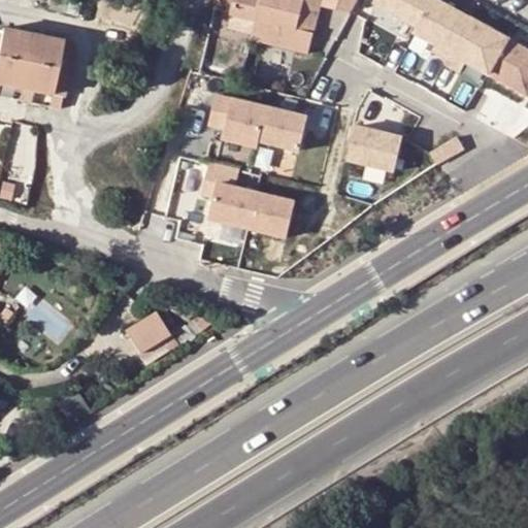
[(44,0),(42,11),(64,15),(66,0),(44,0)]
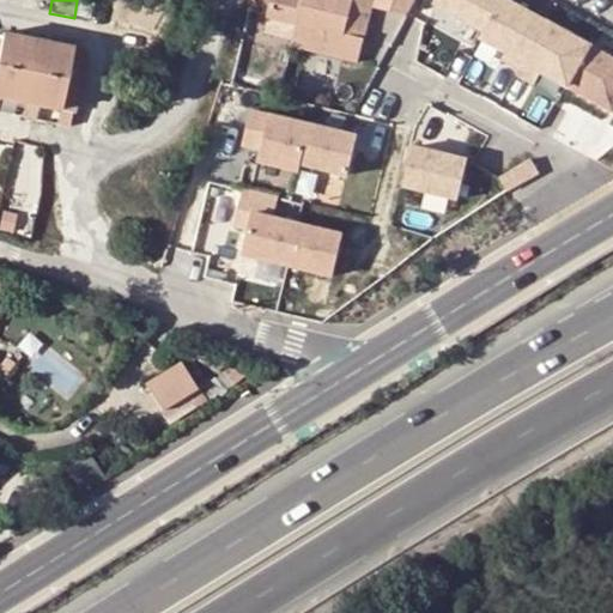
[(263,14),(259,34),(295,44),(307,0),(244,0),(242,8),(263,14)]
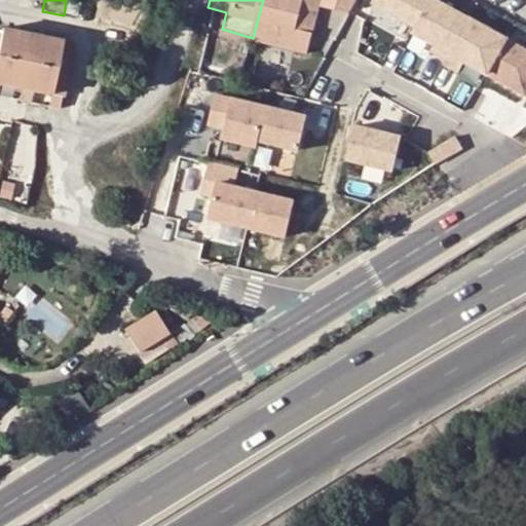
[(263,0),(253,38),(253,39),(310,54),(324,7),(348,13),(354,0),(263,0)]
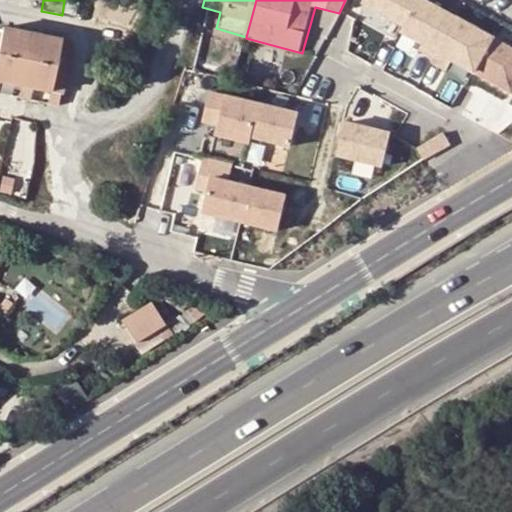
[(364,0),(364,2),(405,24),(417,0),(364,0)]
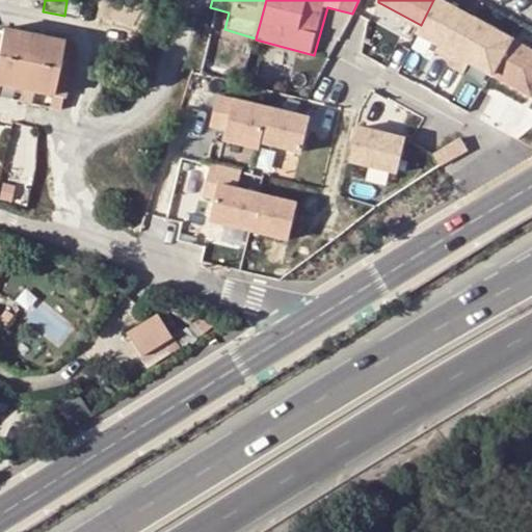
[(474,16),(445,0),(433,0),(421,25),(417,31),(440,43),(435,50),(451,58),(474,16)]
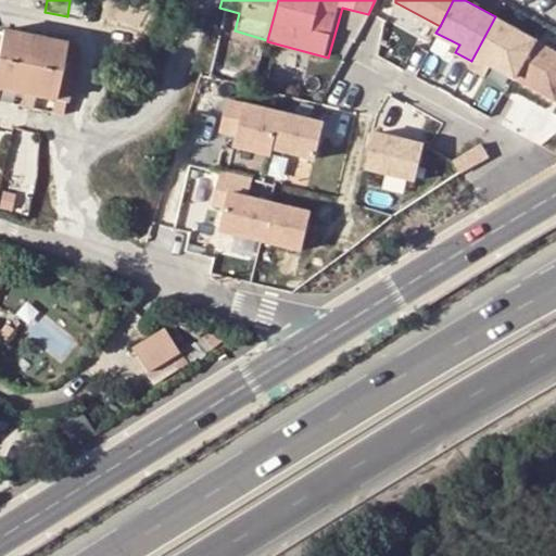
[(534,38),(495,16),(471,61),(469,65),(484,74),(491,62),(515,75),(534,38)]
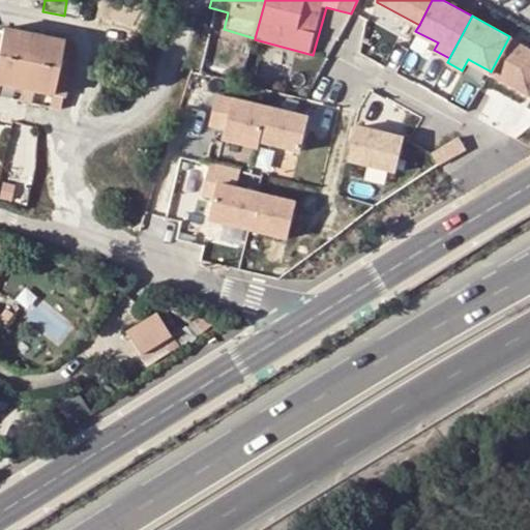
[(8,30),(7,33),(0,31),(0,90),(1,86),(50,95),(51,93),(63,94),(75,42),(8,30)]
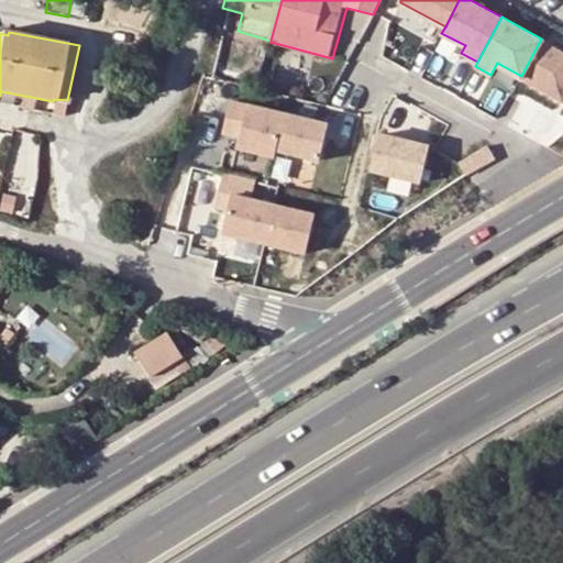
[(562,50),(541,39),(521,76),(562,98),(562,50)]
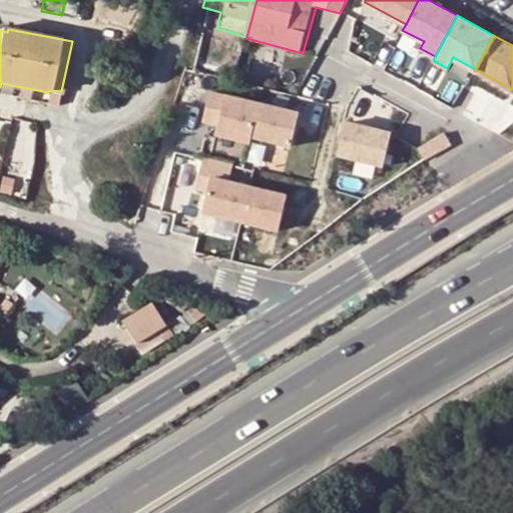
[(261,104),(210,92),(203,122),(219,125),(217,135),(251,143),(252,137),(261,104)]
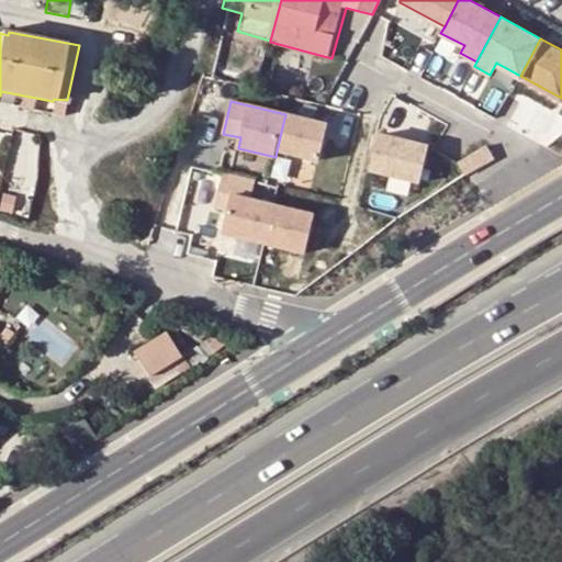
[(328,124),(285,114),(277,150),(321,160),(328,124)]
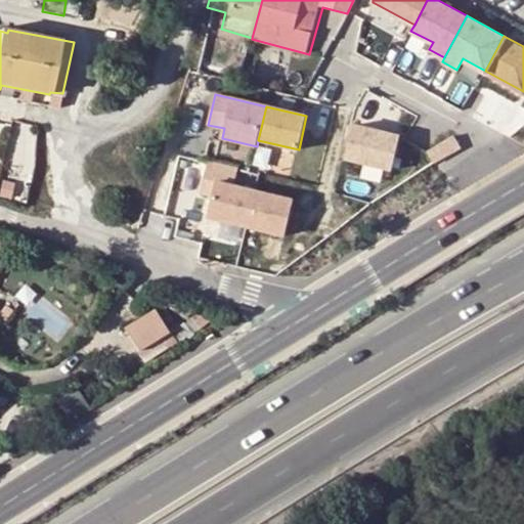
[(400,135),(353,125),(346,159),(393,169),(400,135)]
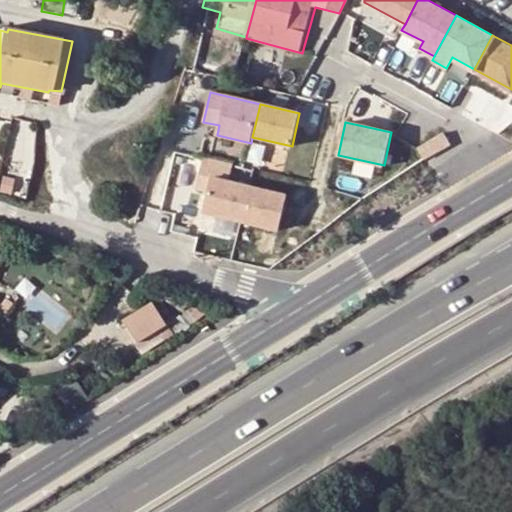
[(445,130),(419,145),(425,157),(452,141),(445,130)]
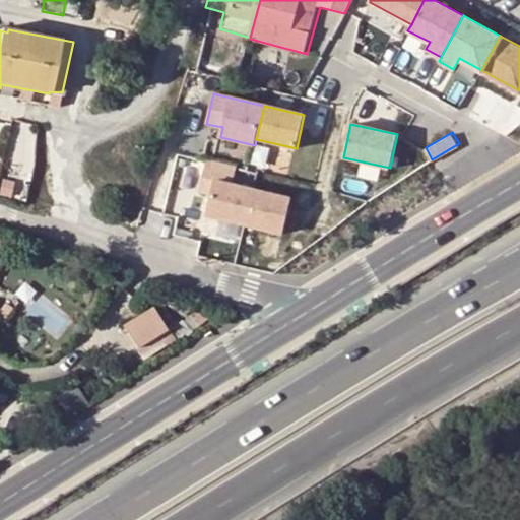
[(255,188),(215,179),(207,214),(247,223),(255,188)]
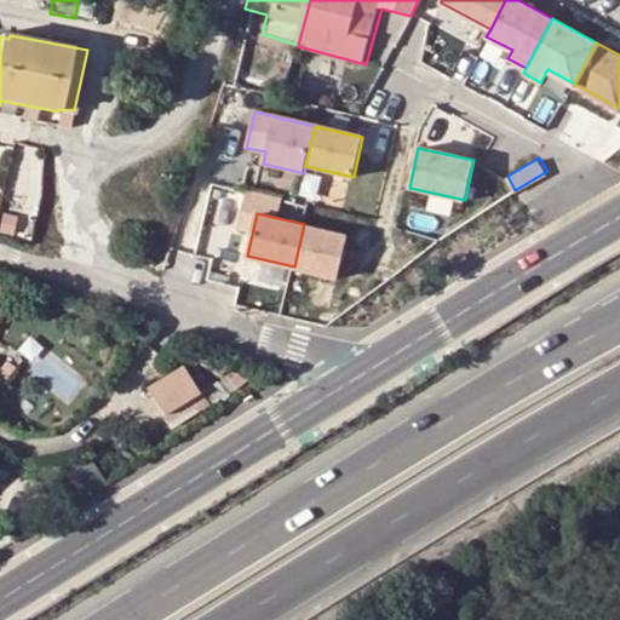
[(11,227),(0,224),(0,240),(7,241),(11,227)]
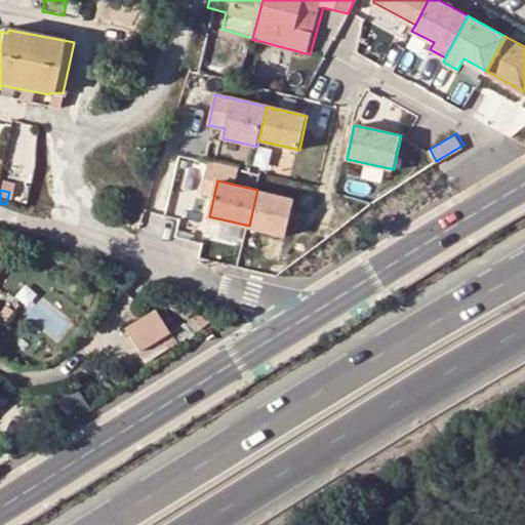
[(295,199),(257,190),(249,226),(287,235),(295,199)]
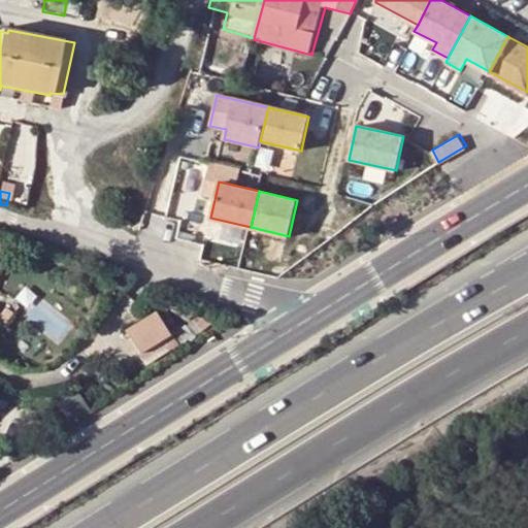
[(171,338),(158,317),(127,336),(140,358),(171,338)]
